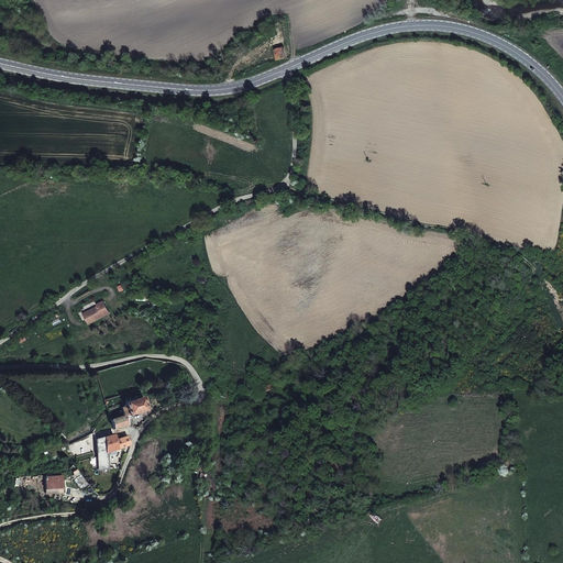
[(285,47),(275,51),(277,61),(287,58),(285,47)]
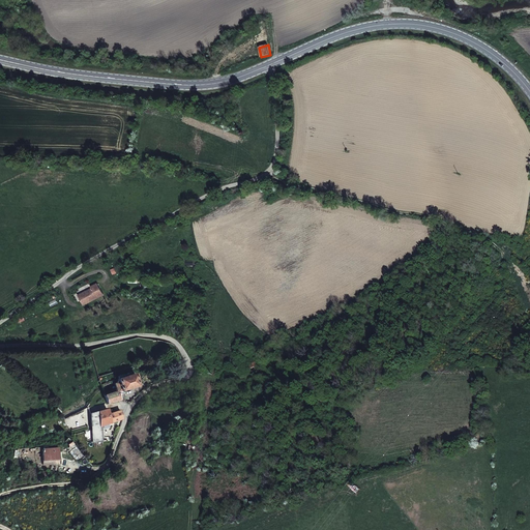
[(91,297),(92,299),(107,293),(102,281),(95,284),(96,286),(82,292),(85,299),(91,297)]
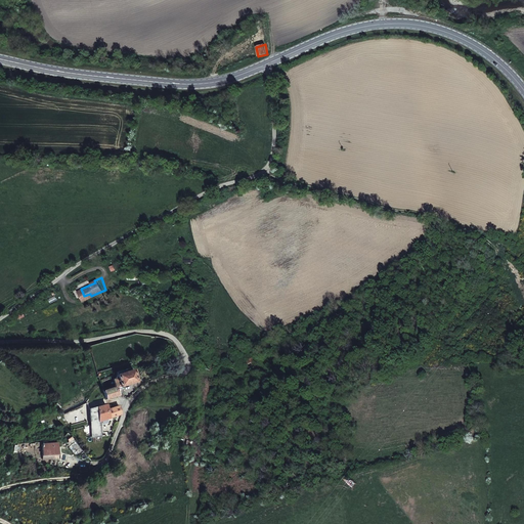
[(113,378),(116,385),(116,387),(135,379),(131,365),(117,370),(118,374),(116,374),(117,377),(113,378)]
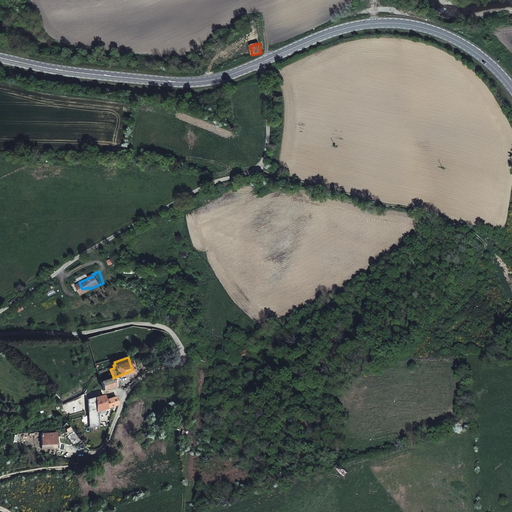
[(115,385),(113,378),(113,376),(102,380),(104,388),(115,385)]
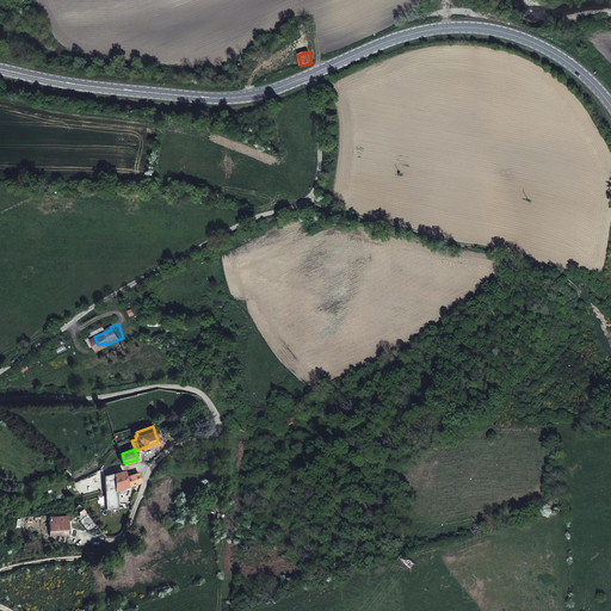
[(140,471),(125,475),(124,470),(105,475),(107,511),(118,510),(117,487),(143,481),(140,471)]
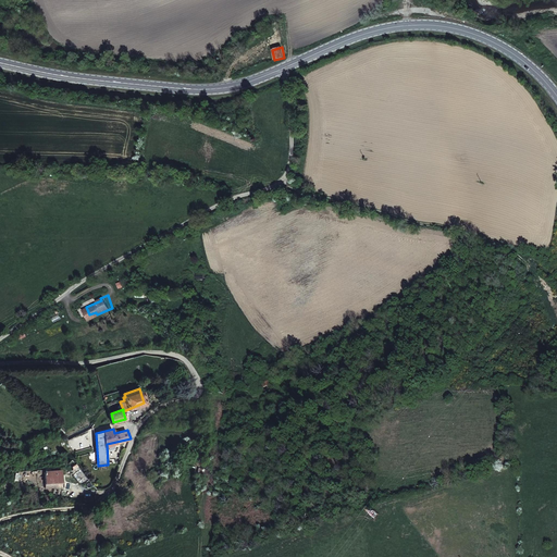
[(60,471),(42,472),(44,489),(61,487),(60,471)]
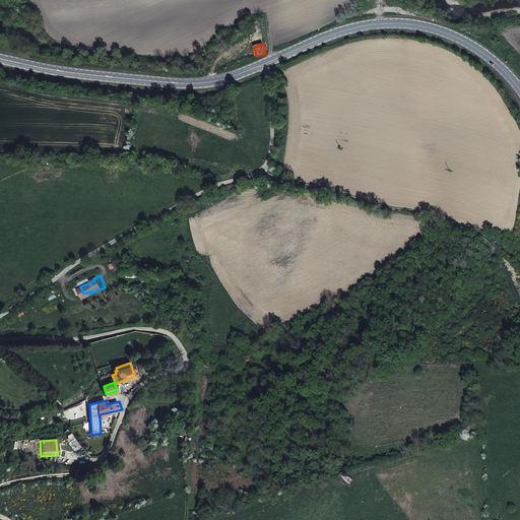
All buildings are outlined.
